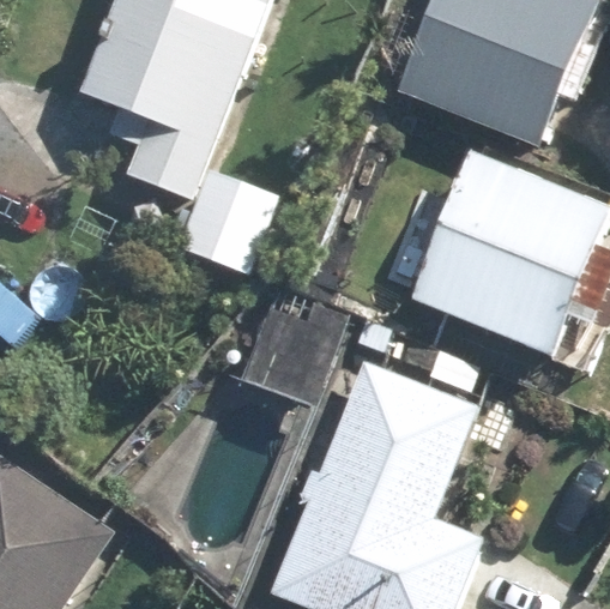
[(197,254),(249,273),(281,196),(204,167),(267,0),(115,0),(80,91),(148,118),(126,174),(197,200),(181,240),(200,249),(197,254)]
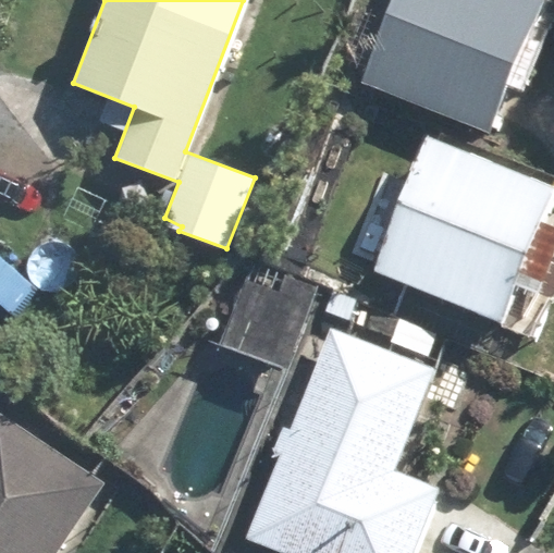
[(391,0),(359,80),(492,134),(546,0),(391,0)]
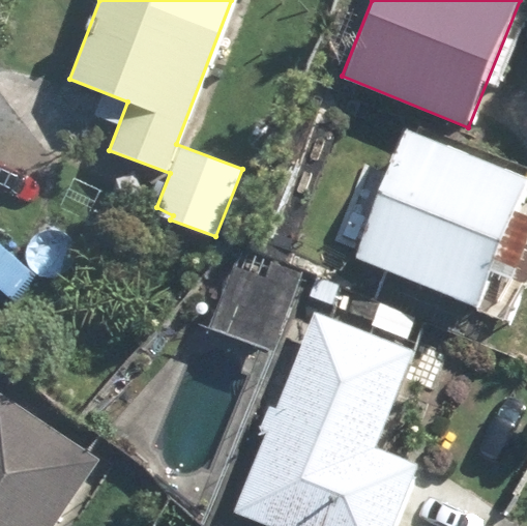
[(354,256),(479,308),(526,190),(526,178),(405,129),(354,256)]
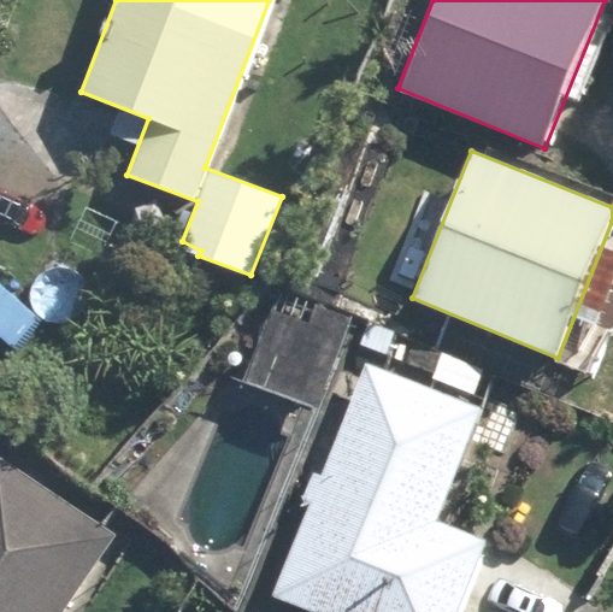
[(355,342),(383,352),(393,330),(363,319),(355,342)]
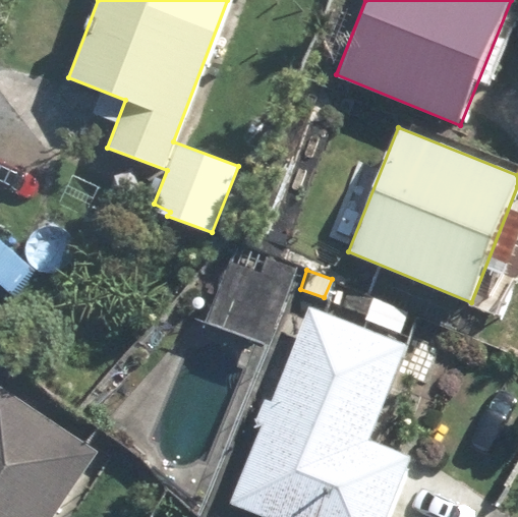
[(227,504),(262,516),(390,516),(414,457),(370,440),(409,344),(308,304),(227,504)]
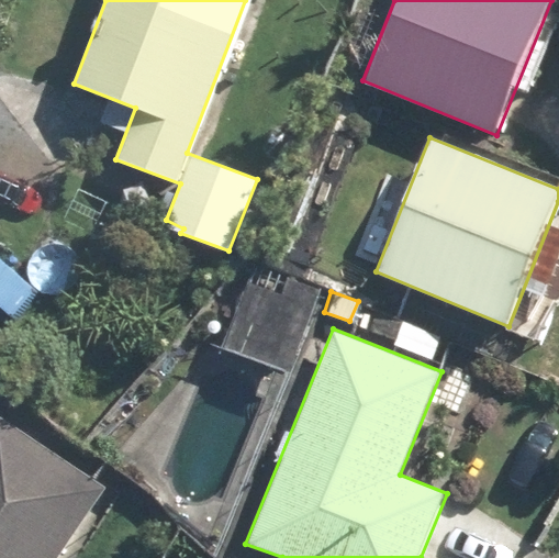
[(0,557),(55,557),(104,486),(0,415),(0,557)]
